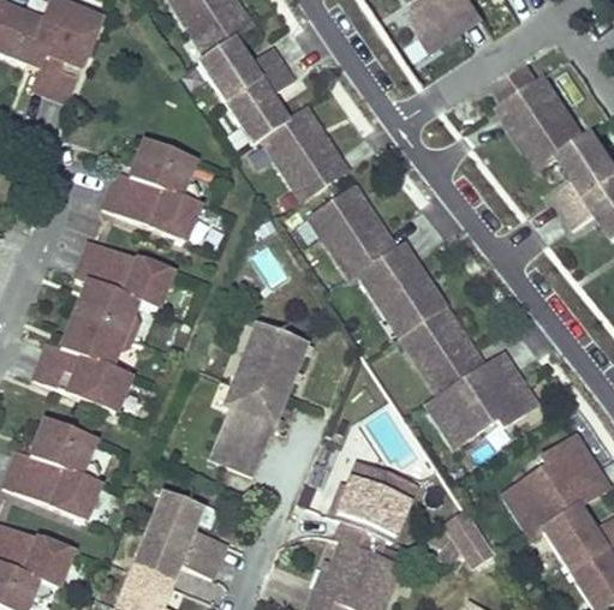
[(0,0),(0,53),(4,54),(24,63),(37,69),(30,85),(48,94),(66,100),(85,52),(89,42),(99,21),(63,5),(48,0),(39,22),(19,13),(1,6),(4,0),(0,0)]
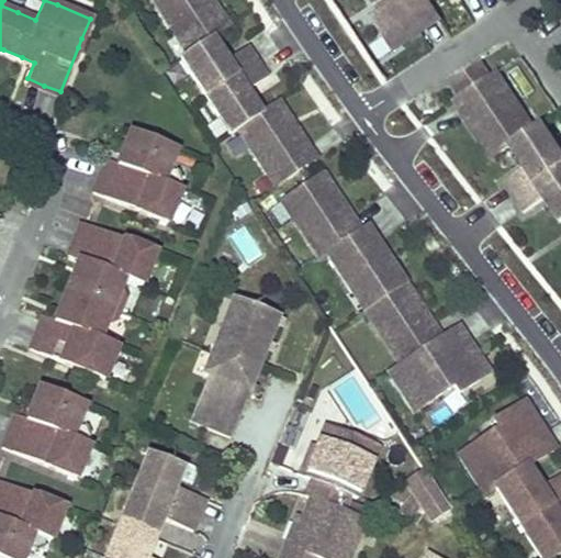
[(155,0),(188,48),(181,53),(206,91),(232,130),(238,126),(276,182),(317,155),(295,122),(288,126),(272,102),(262,110),(247,87),(268,74),(248,43),(228,57),(213,34),(223,28),(206,3),(212,0),(155,0)]
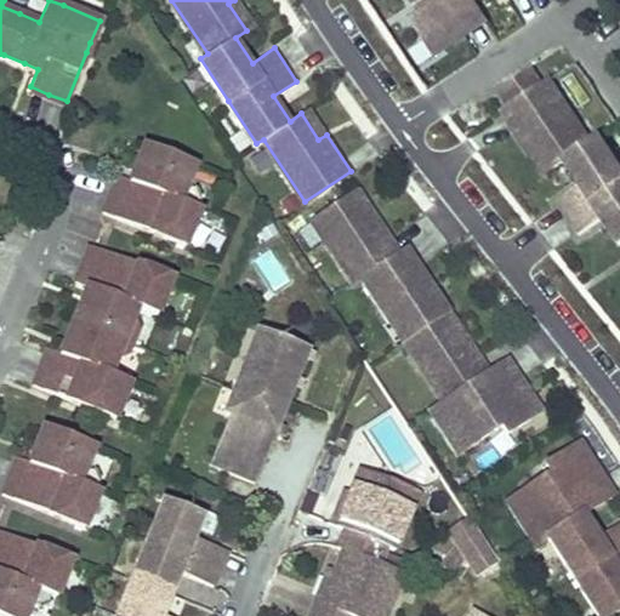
[(255,24),(239,0),(234,0),(228,4),(246,30),(255,24)]
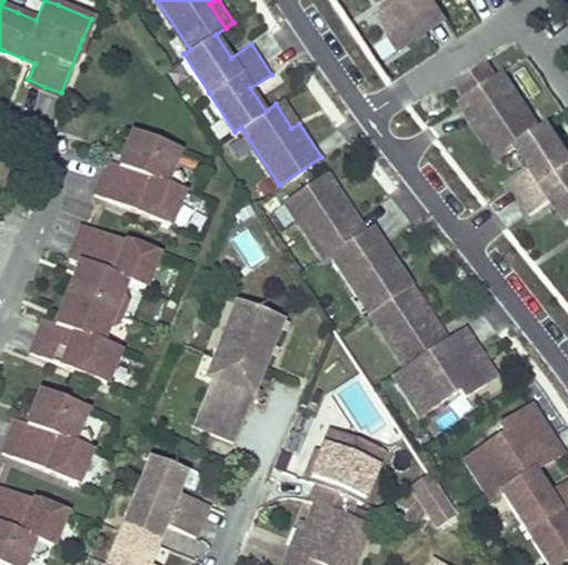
[(378,0),(386,11),(378,17),(399,48),(430,27),(426,20),(441,10),(435,0),(378,0)]
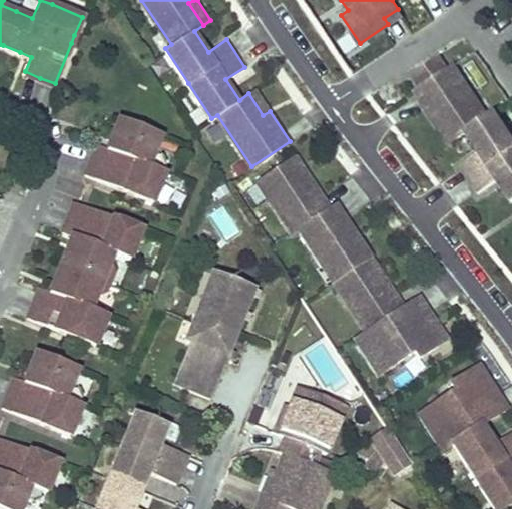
[(398,9),(384,18),(388,24),(402,15),(398,9)]
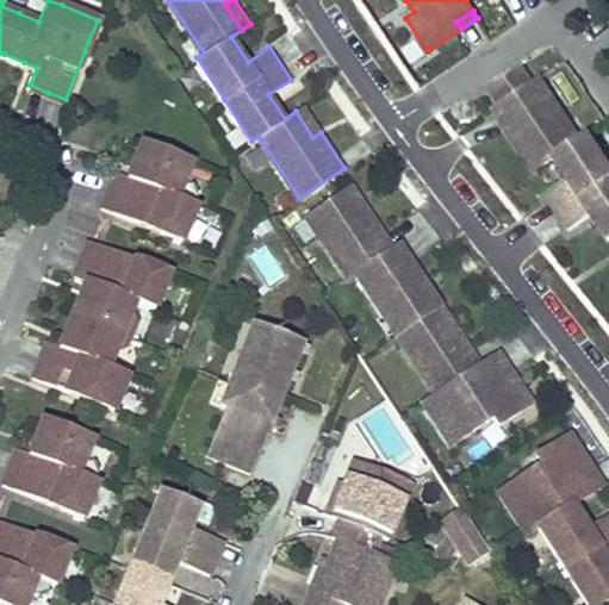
[(523,67),(492,87),(502,103),(495,106),(519,143),(528,137),(544,163),(554,156),(571,180),(548,195),(570,228),(592,213),(608,236),(608,163),(588,132),(580,138),(576,141),(565,122),(569,119),(540,76),(533,81),(523,67)]
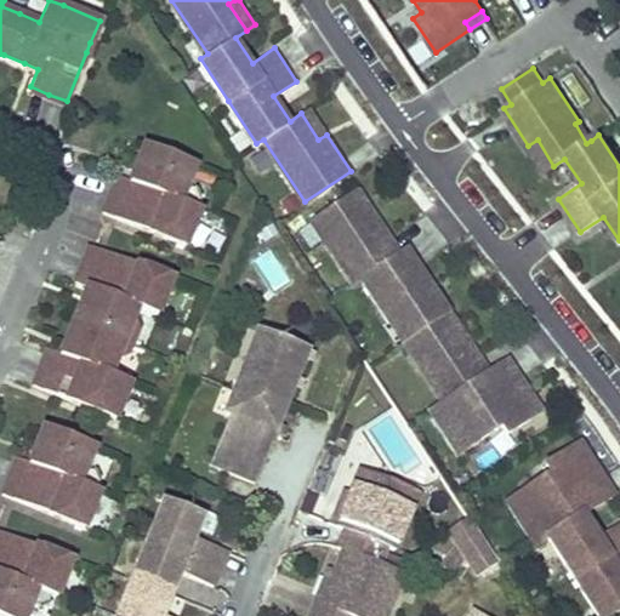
[(310,108),(301,113),(318,140),(326,135),(310,108)]
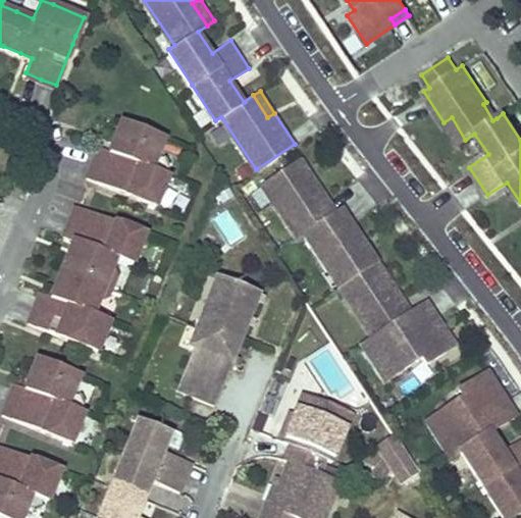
[(483,104),(492,120),(497,118),(486,102),(483,104)]
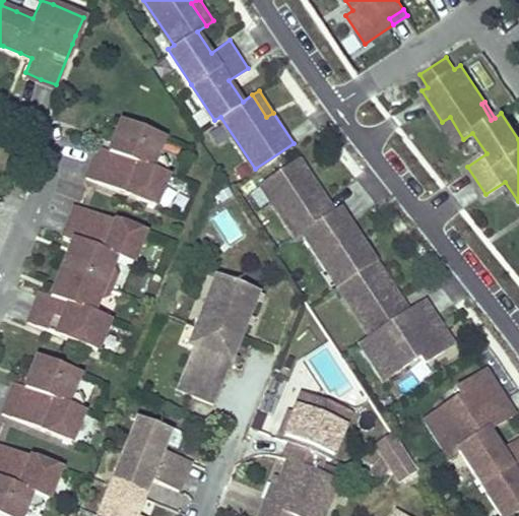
[(450,117),(442,122),(456,143),(463,139),(450,117)]
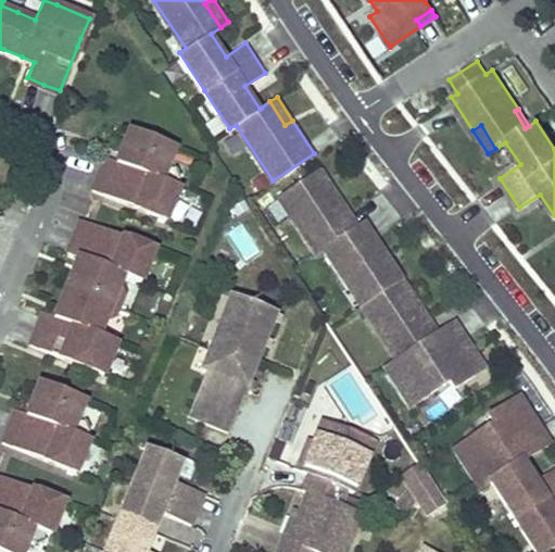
[(104,154),(91,186),(165,217),(179,186),(161,177),(174,147),(129,127),(115,159),(104,154)]
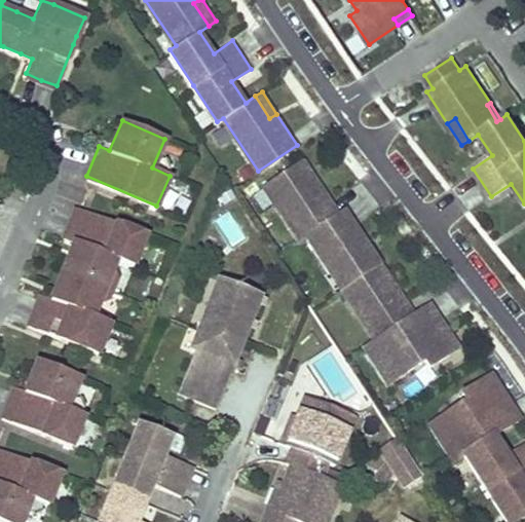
[(303,159),(296,163),(310,186),(317,182),(303,159)]
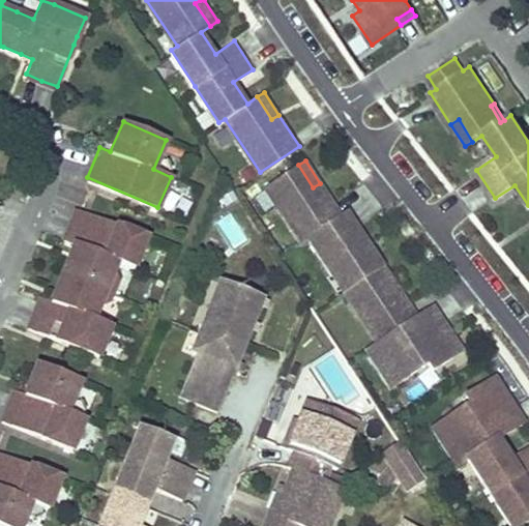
[(281,200),(276,203),(300,240),(307,235),(332,273),(340,268),(360,300),(353,305),(377,341),(365,349),(390,385),(428,360),(432,369),(462,349),(449,329),(444,322),(437,326),(427,309),(416,315),(397,285),(389,290),(360,245),(368,241),(347,209),(341,214),(320,183),(313,187),(298,165),(269,183),(281,200)]
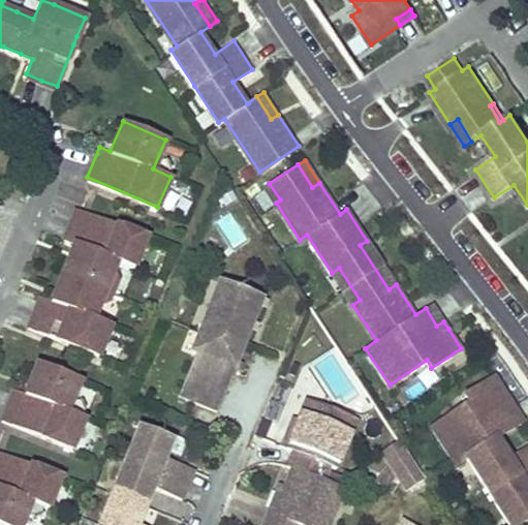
[(269,183),(265,186),(276,203),(280,199),(269,183)]
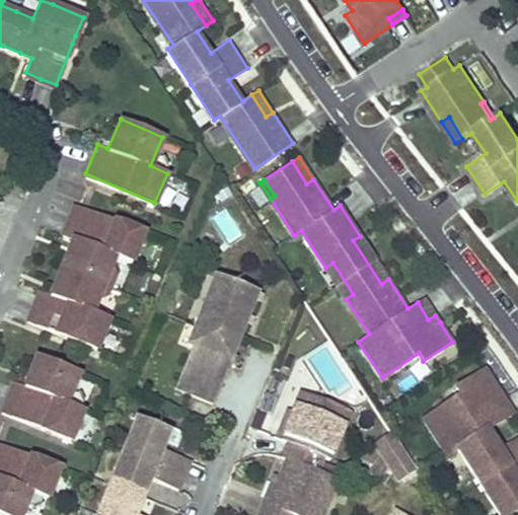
[(32,304),(26,319),(96,347),(108,316),(91,310),(103,282),(116,254),(131,261),(143,230),(124,222),(119,220),(74,202),(68,217),(61,233),(72,237),(66,251),(62,266),(56,279),(50,293),(40,289),(32,304)]
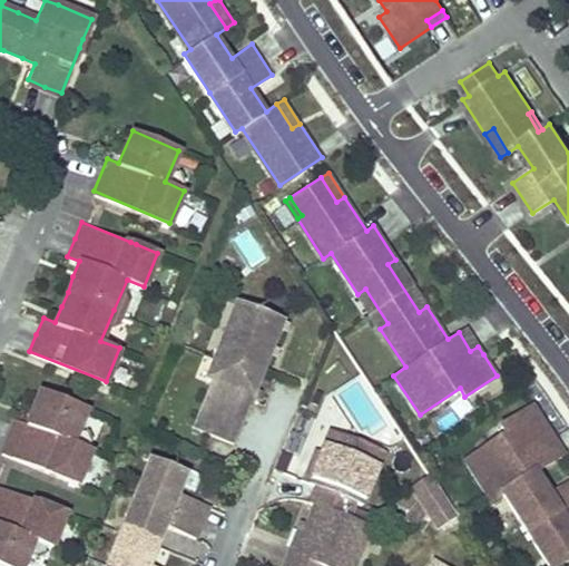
[(395,260),(388,264),(419,312),(427,306),(395,260)]
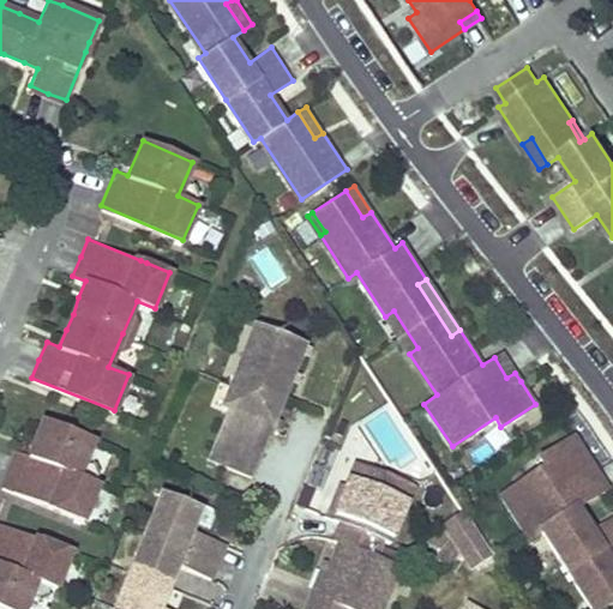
[(394,311),(385,317),(400,338),(409,354),(418,348),(394,311)]
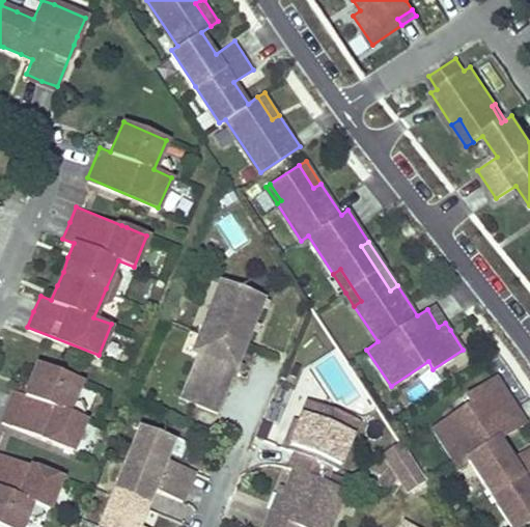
[(220,278),(200,327),(244,344),(263,297),(220,278)]
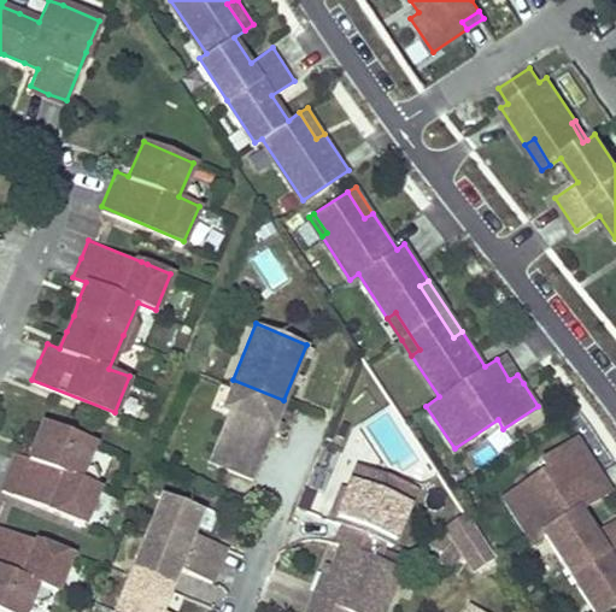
[(504,354),(497,359),(509,380),(517,375),(504,354)]
